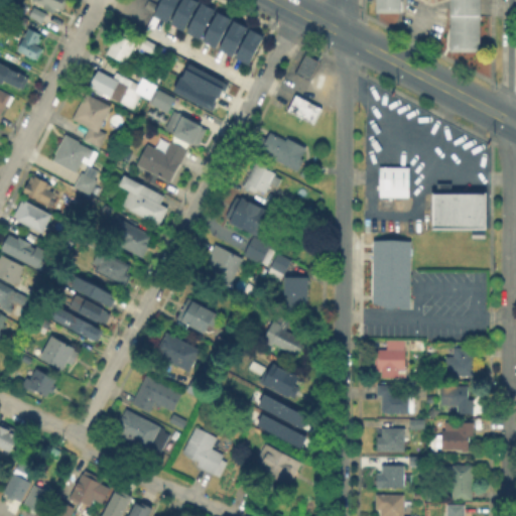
[(63,0),(58,12),(31,1),(31,0),(63,0)]
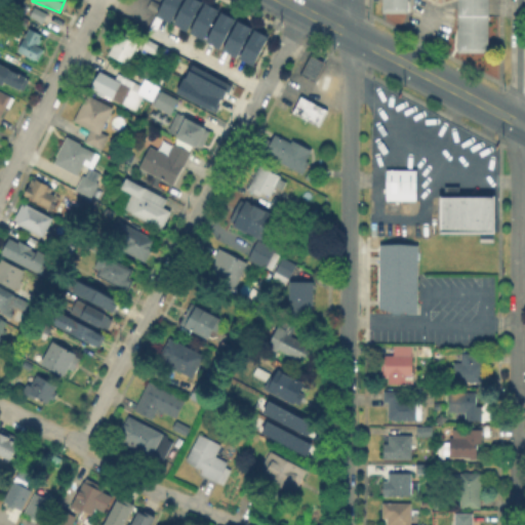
[(157,14),(164,0),(179,0),(169,22),(157,14)]
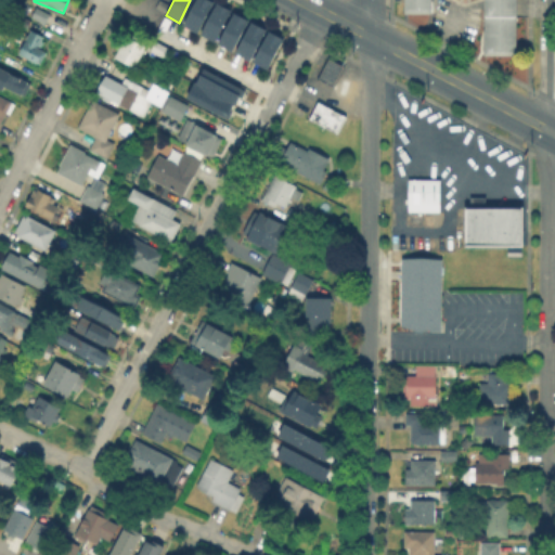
[(183,24),(195,0),(210,0),(213,1),(197,31),(183,24)]
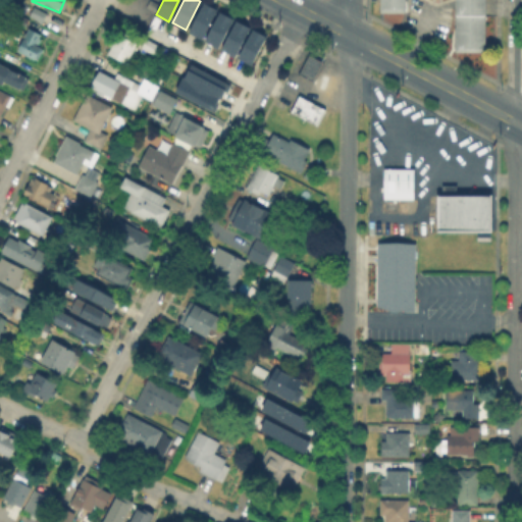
[(487,0),(487,51),(457,51),(457,0),(408,0),(408,13),(383,13),(383,0),(487,0)]
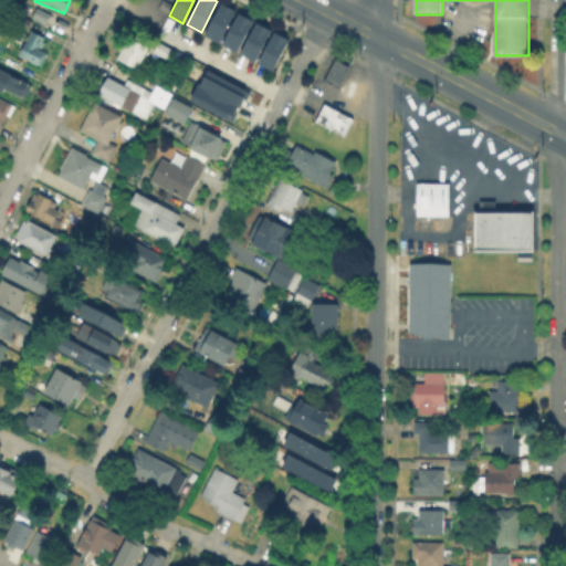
[(205,34),(221,3),(234,11),(219,42),(205,34)]
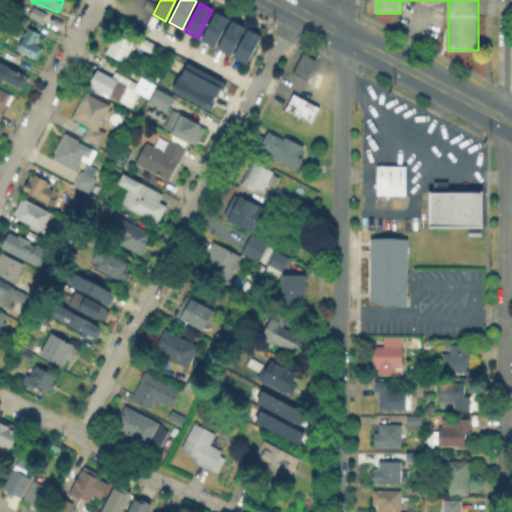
[(43,11),(30,6),(27,16),(40,21),(43,11)]
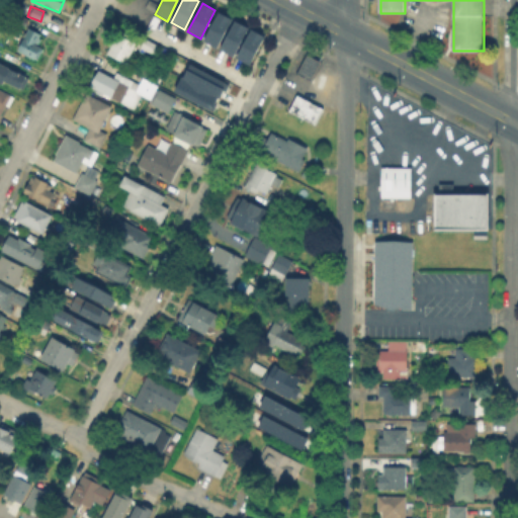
[(203,40),(219,11),(231,18),(217,47),(203,40)]
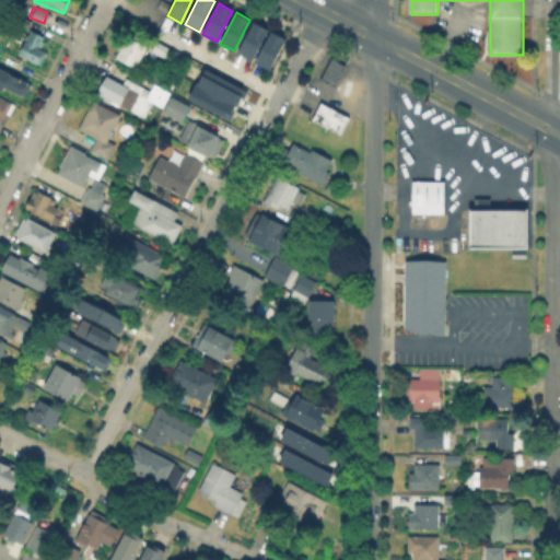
[(237,53),(254,22),(267,28),(252,60),(237,53)]
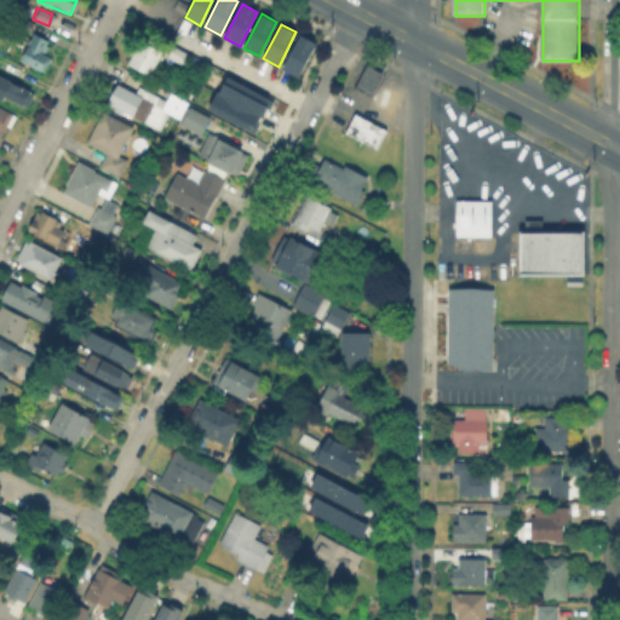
[(282,69),(300,34),(315,42),(298,76),(282,69)]
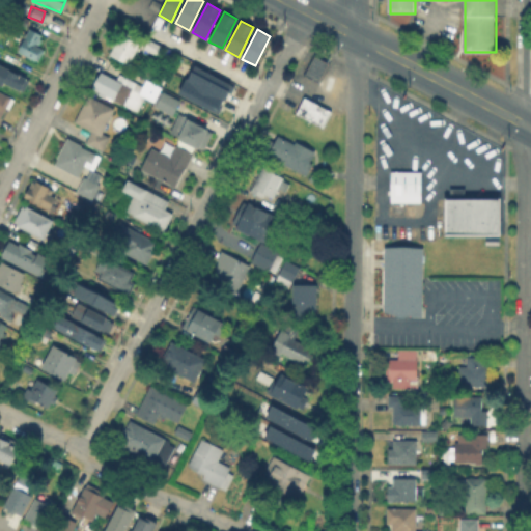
[(31,32),(45,38),(40,45),(40,46),(45,48),(37,62),(17,51),(24,37),(27,39),(31,32)]
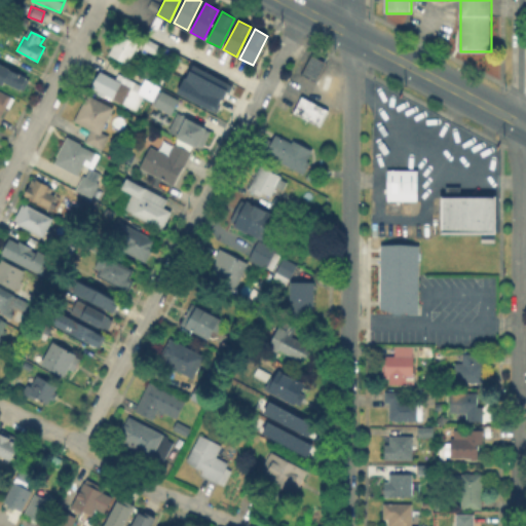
[(125,34),(137,39),(134,44),(137,46),(134,53),(133,54),(134,54),(130,61),(127,65),(109,54),(110,52),(109,52),(110,51),(118,37),(123,39),(125,34)]
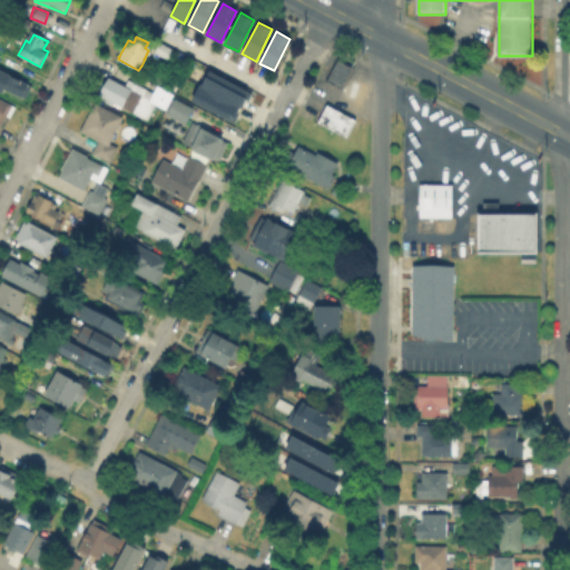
[(175,52),(169,60),(154,51),(159,43),(175,52)]
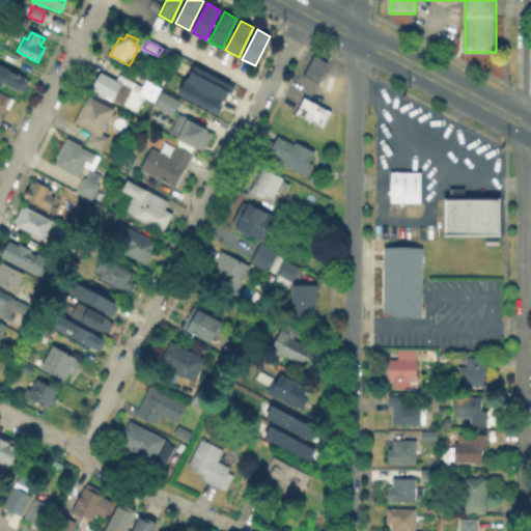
[(330,64),(320,85),(306,78),(315,57),(330,64)]
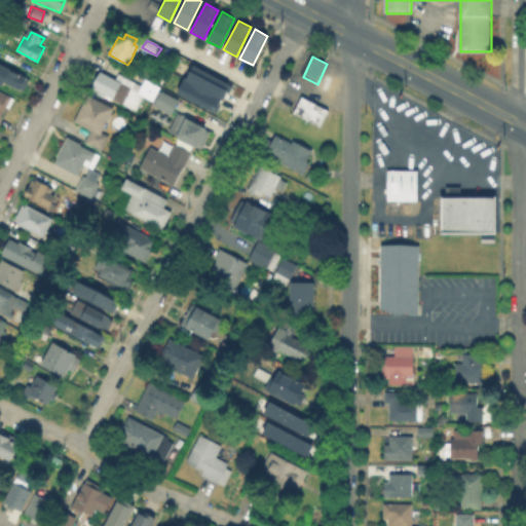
[(184,77),(191,64),(229,83),(222,98),(220,97),(184,77)]
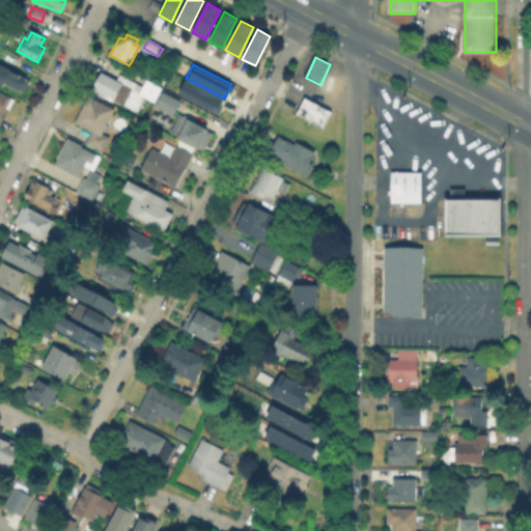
[(3,83),(1,87),(0,86),(0,68),(28,83),(23,93),(3,83)]
